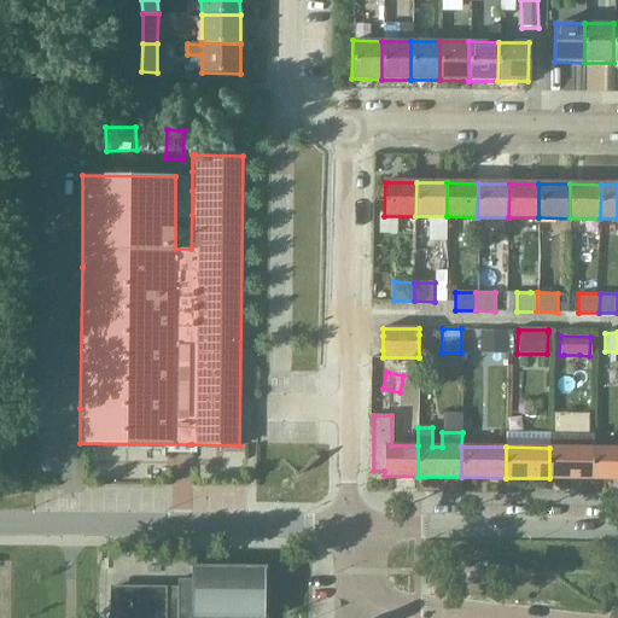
[(549,448),(549,478),(593,479),(593,448),(549,448)]
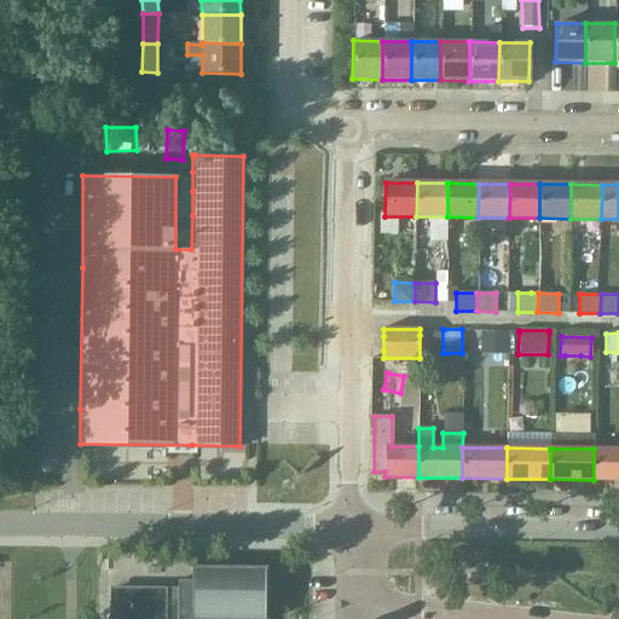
[(618,449),(594,449),(594,480),(618,479),(618,449)]
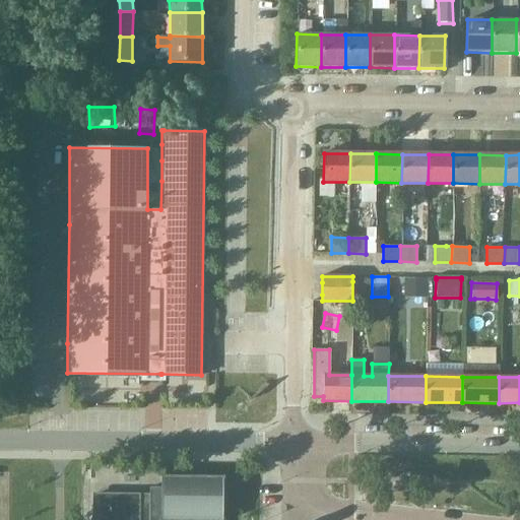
[(222,519),(224,475),(161,474),(161,486),(150,486),(149,498),(140,498),(140,493),(99,492),(98,519),(222,519)]
